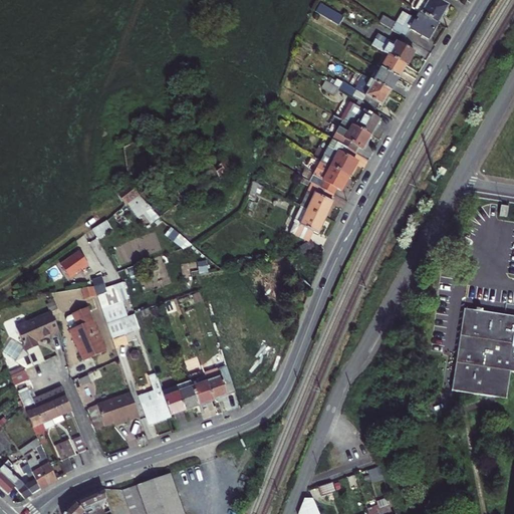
[(421,10),(439,21),(450,4),(443,0),(417,0),(414,5),(421,10)]
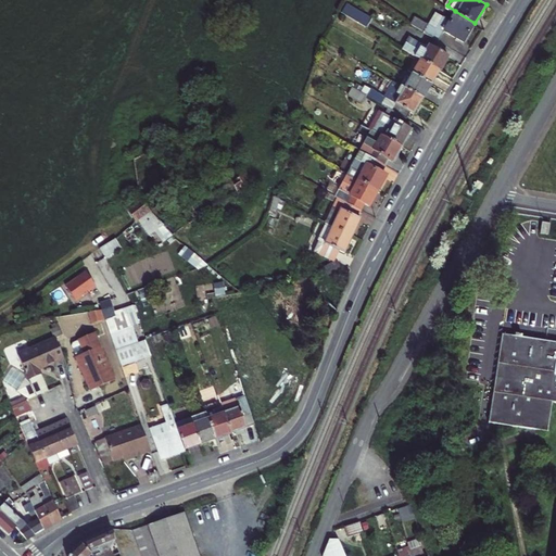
[(436,13),(425,30),(440,40),(447,29),(465,40),(475,23),(455,11),(449,22),(436,13)]
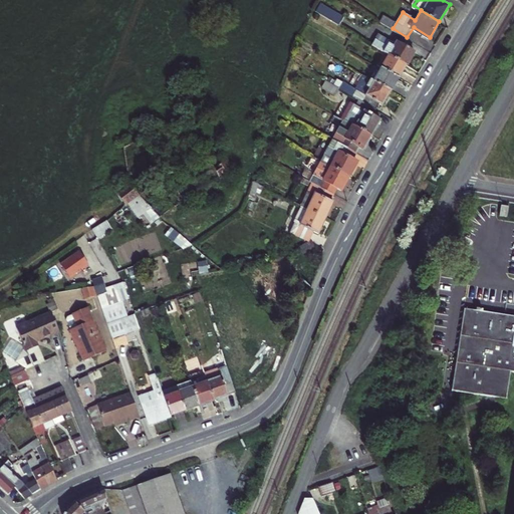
[(373,42),(390,52),(407,63),(416,49),(401,40),(398,43),(380,32),(373,42)]
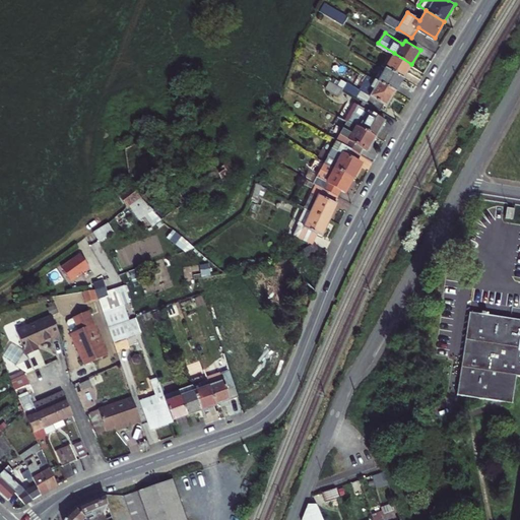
[(394,53),(387,65),(404,75),(411,64),(394,53)]
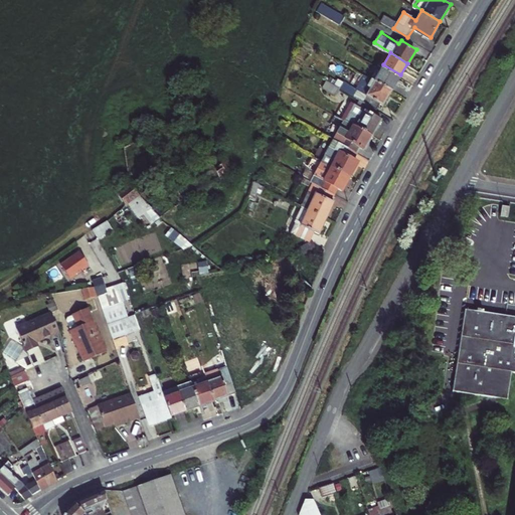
[(392,89),(400,74),(383,64),(374,78),(392,89)]
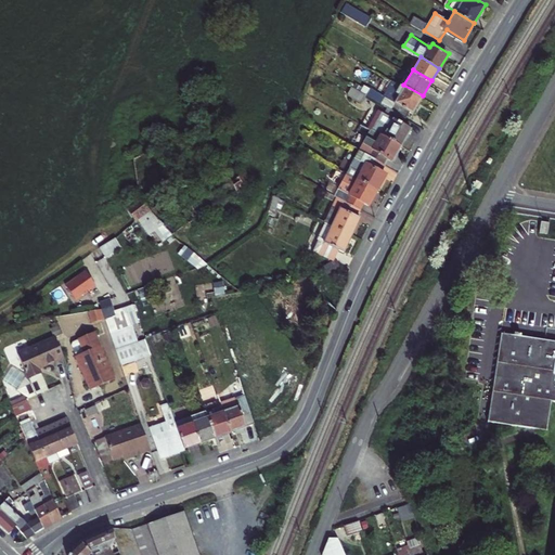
[(400,92),(391,106),(407,115),(411,110),(414,110),(423,95),(403,85),(401,82),(396,90),(400,92)]
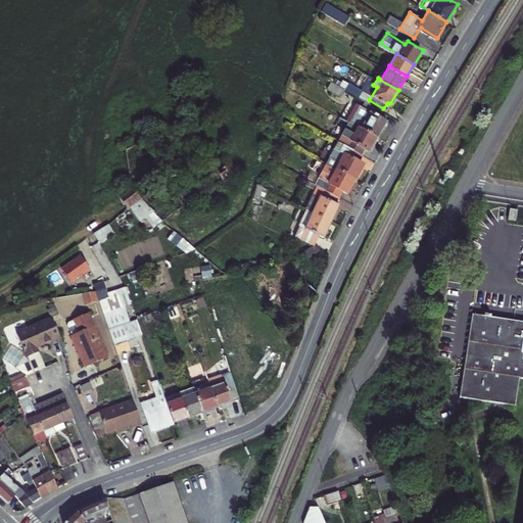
[(350,90),(338,83),(334,90),(346,97),(350,90)]
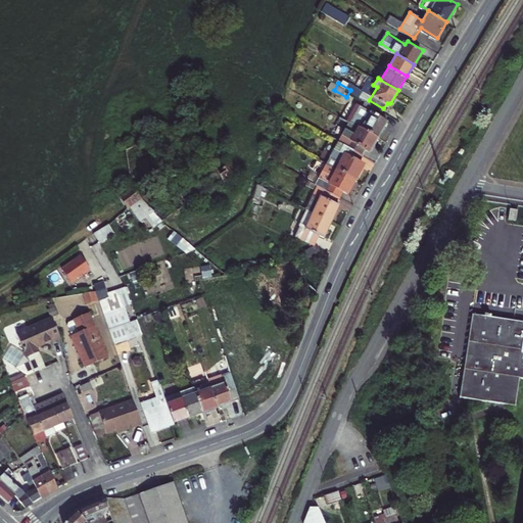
[(364,115),(359,124),(378,134),(387,117),(372,108),(366,117),(364,115)]
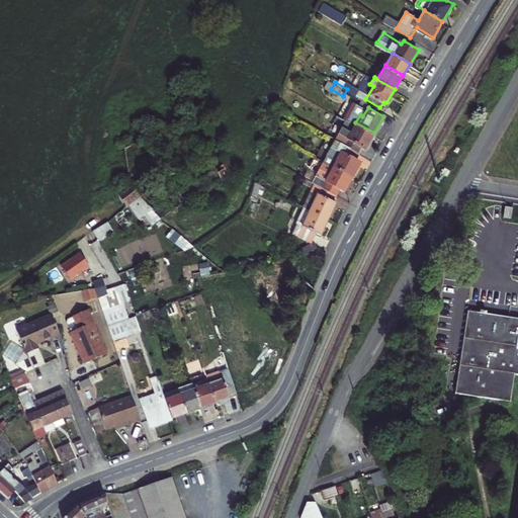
[(367,144),(374,133),(355,122),(343,142),(345,142),(359,150),(364,142),(367,144)]
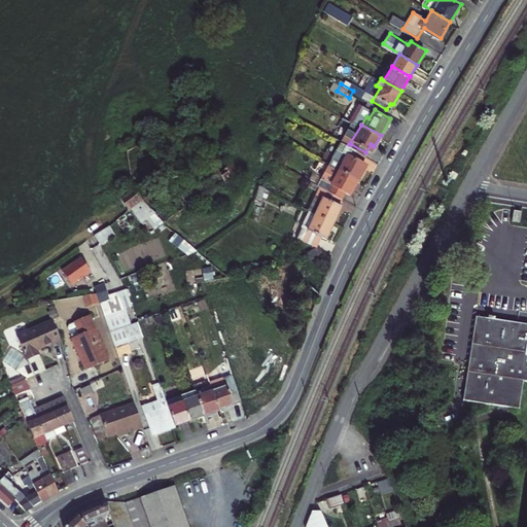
[(351,144),(340,166),(359,176),(369,160),(363,156),(365,152),(351,144)]
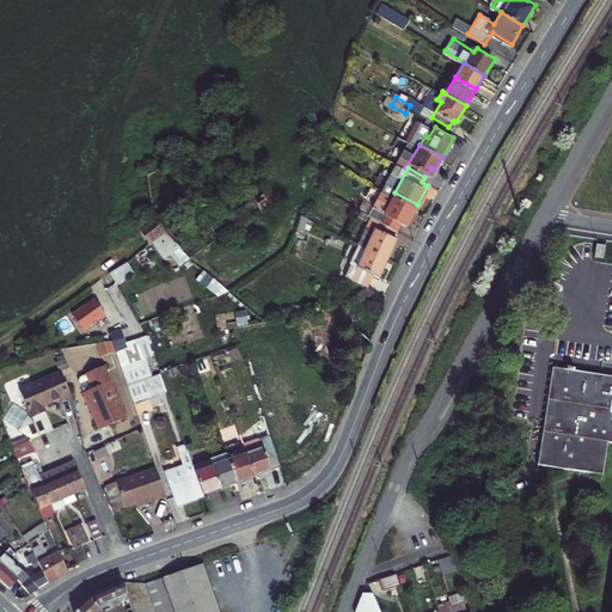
[(380,215),(399,225),(404,216),(409,219),(417,204),(395,193),(384,187),(371,210),(380,215)]
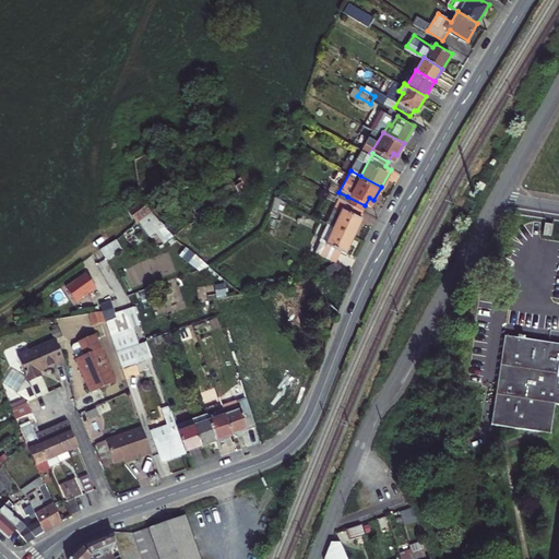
[(347,197),(335,221),(357,232),(366,214),(361,212),(365,205),(347,197)]
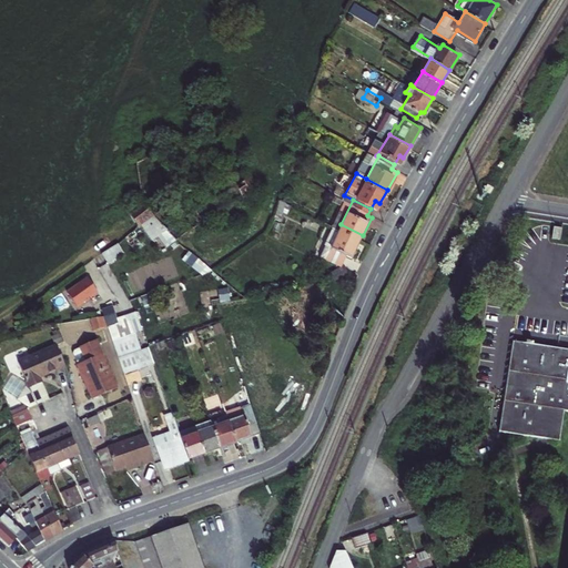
[(153,213),(142,202),(141,203),(129,211),(135,221),(137,223),(140,222),(153,213)]
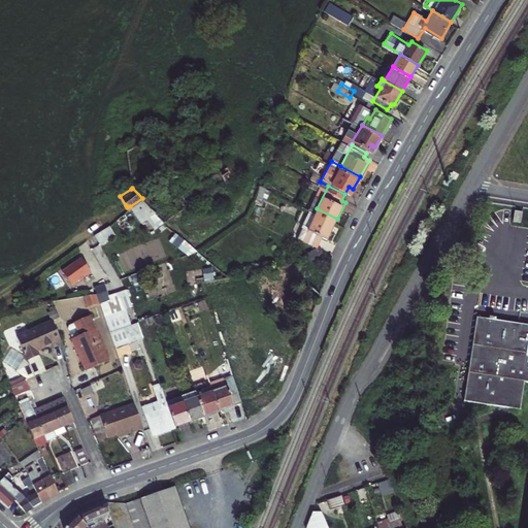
[(142,198),(130,206),(142,220),(155,210),(142,198)]
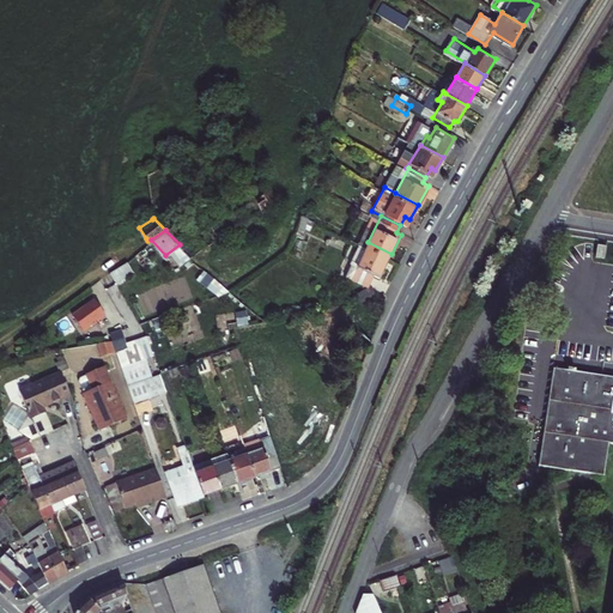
[(352,272),(371,281),(377,269),(382,272),(392,254),(368,242),(352,272)]
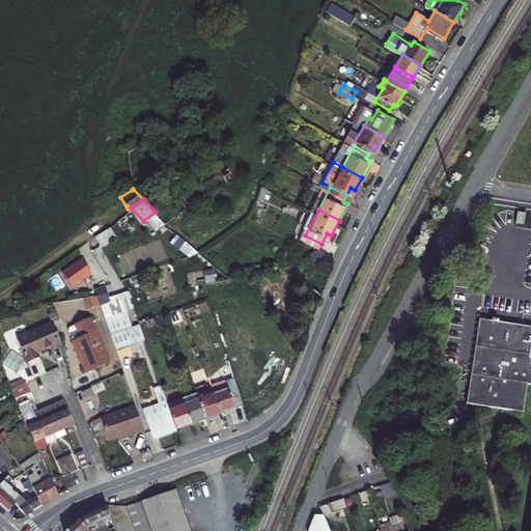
[(526,213),(519,212),(516,221),(525,223),(526,213)]
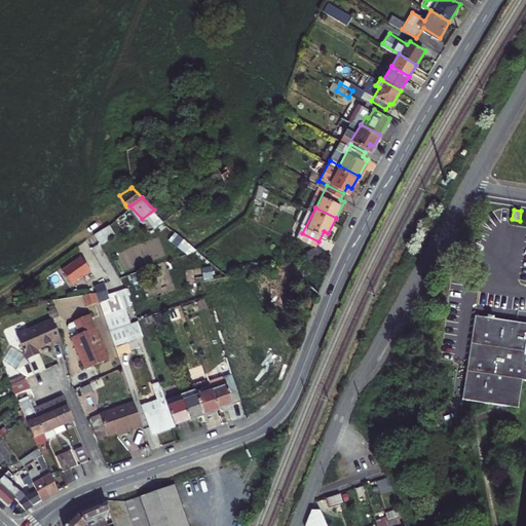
[(114,231),(109,223),(94,232),(99,240),(114,231)]
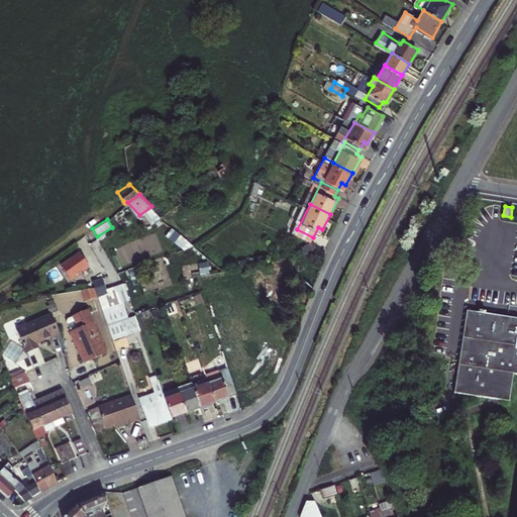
[(312,239),(301,246),(306,254),(318,246),(313,240),(312,239)]
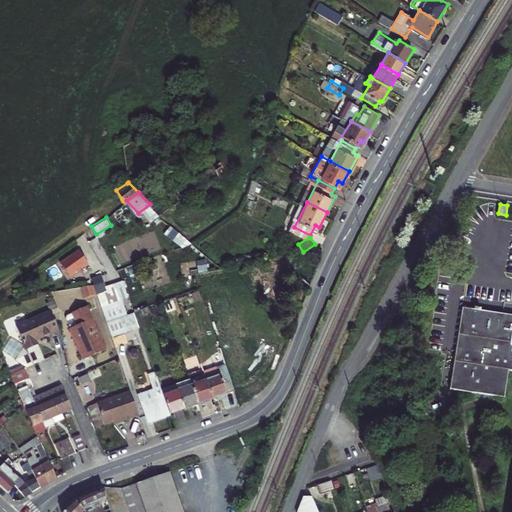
[(99,306),(104,321),(123,314),(117,300),(99,306)]
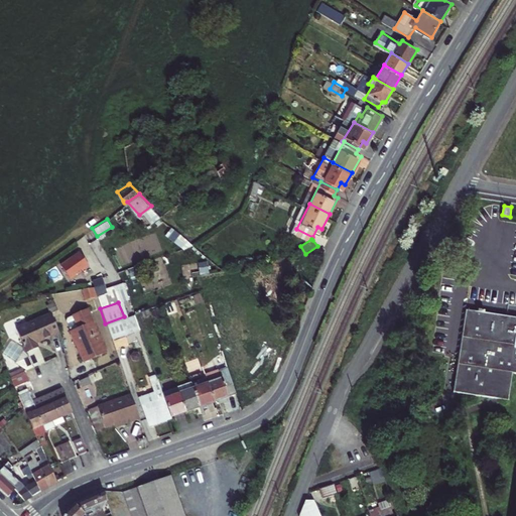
[(515,515),(515,315),(482,309),(483,308),(475,306),(475,309),(466,307),(454,392),(497,399),(508,400),(512,374),(515,374),(515,506),(514,515),(515,515)]
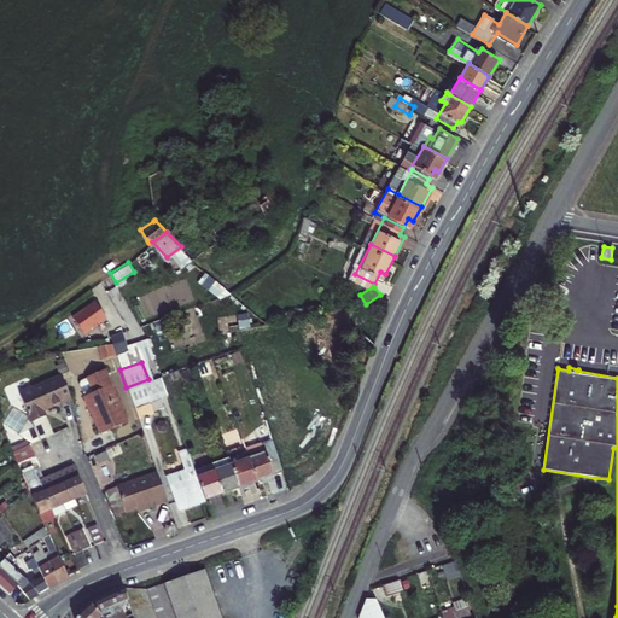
[(82,394),(81,395),(97,432),(124,420),(101,368),(79,378),(77,382),(82,394)]
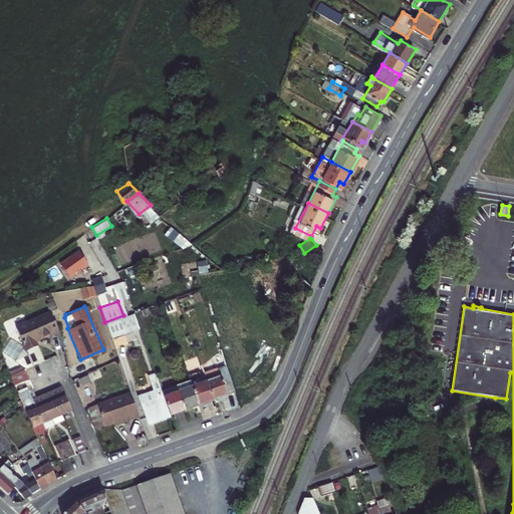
[(43,312),(51,331),(57,329),(49,310),(43,312)]
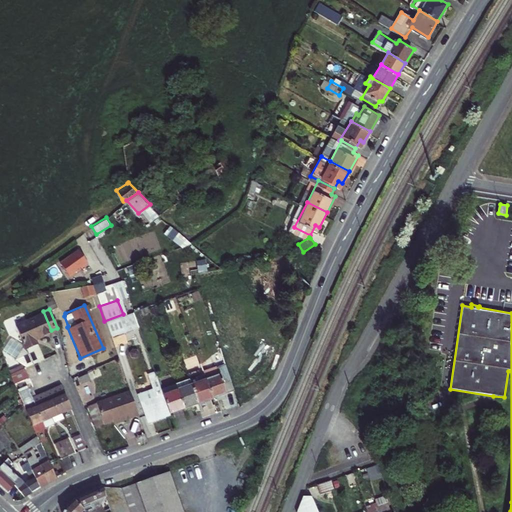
[(126,313),(131,327),(138,325),(133,310),(126,313)]
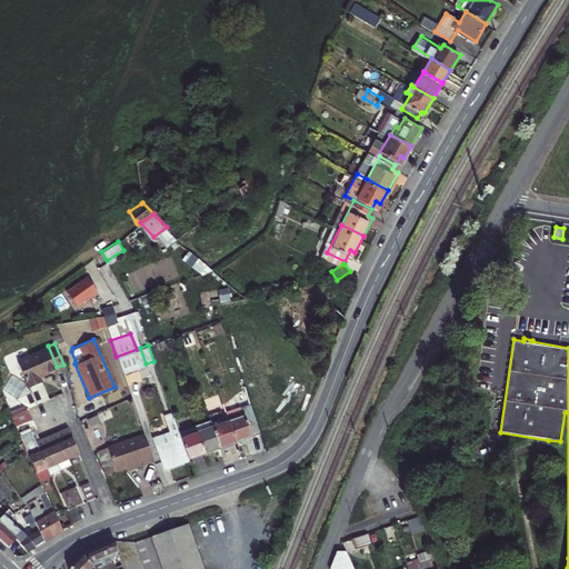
[(57,367),(48,346),(16,360),(26,382),(23,386),(11,399),(17,405),(28,400),(29,402),(47,396),(38,376),(57,367)]
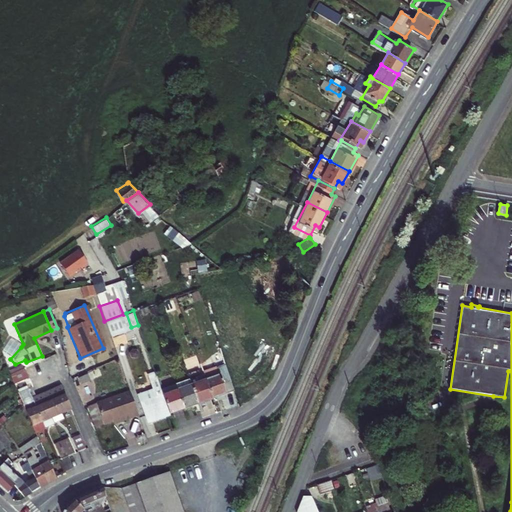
[(104,321),(109,335),(131,327),(126,313),(123,314),(104,321)]
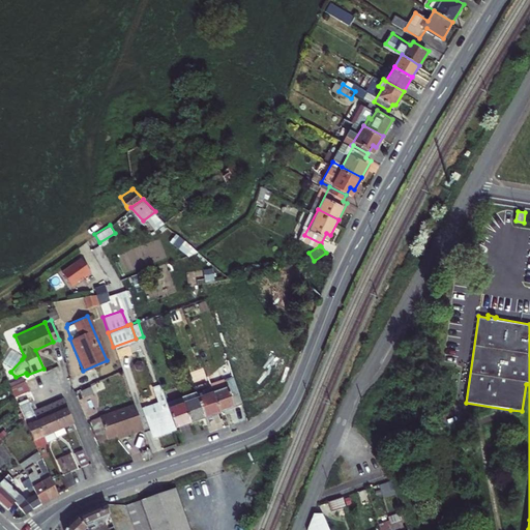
[(0,362),(0,363),(10,372),(22,359),(11,350),(0,362)]
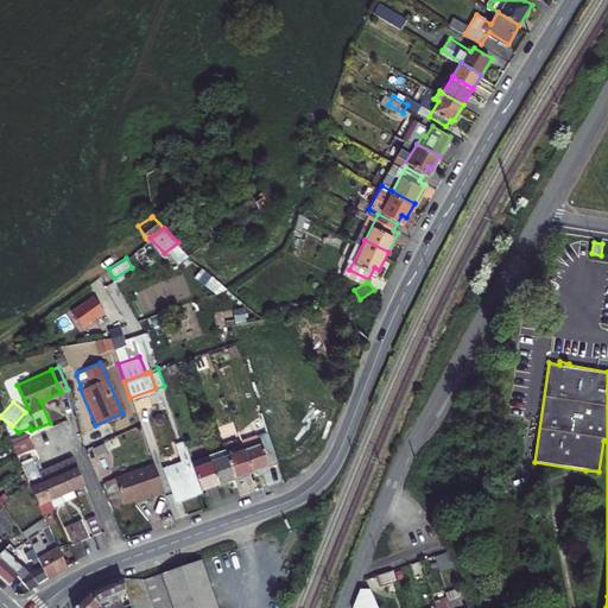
[(329,423),(323,406),(306,412),(309,418),(283,428),(291,454),(309,447),(310,449),(311,449),(312,449),(315,449),(316,448),(316,447),(317,445),(317,444),(320,443),(316,434),(325,430),(325,431),(329,423)]
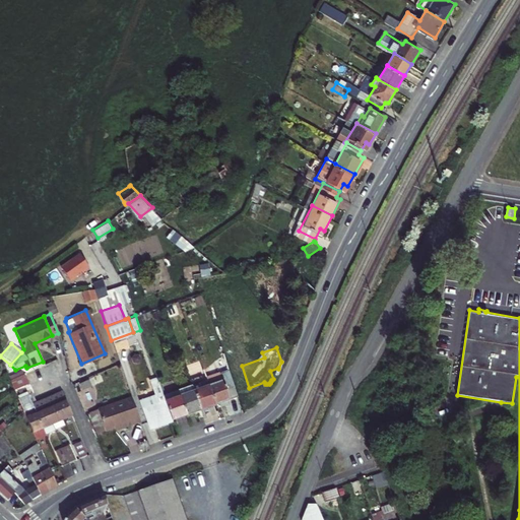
[(214,400),(236,392),(226,364),(218,367),(221,376),(207,381),(214,400)]
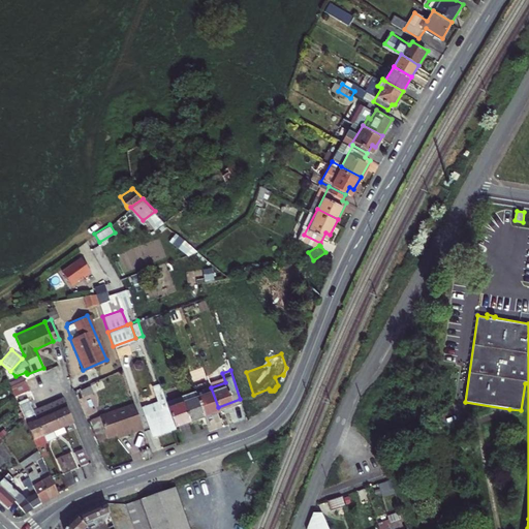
[(28,386),(24,376),(8,382),(13,393),(28,386)]
